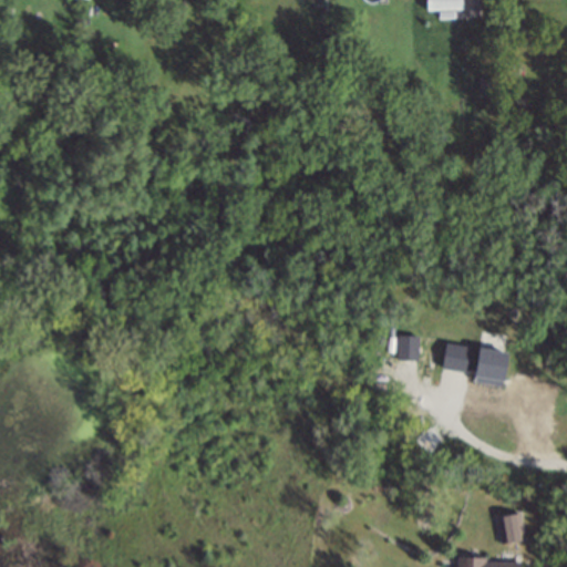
[(461,9),(461,0),(424,0),(425,10),(461,9)]
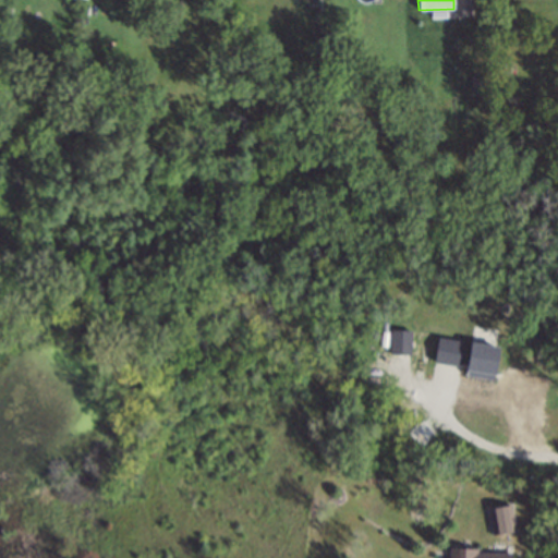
[(480,85),(466,84),(468,70),(481,70),(480,85)]
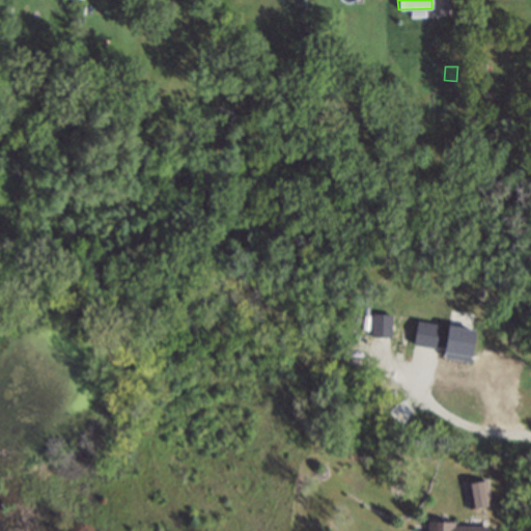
[(391,314),(370,314),(370,337),(390,337),(391,314)]
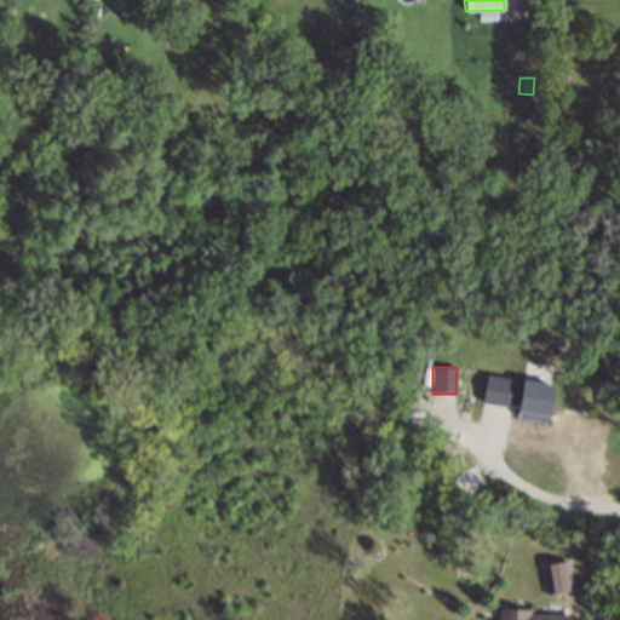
[(515,379),(486,374),(481,403),(511,408),(515,379)]
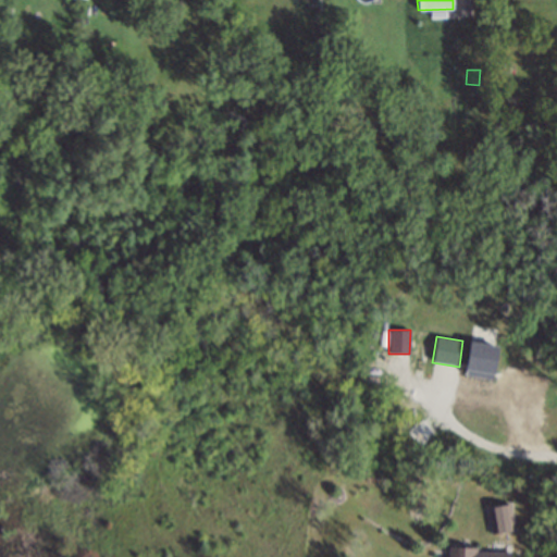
[(491,364),(460,361),(462,339),(493,343),(491,364)]
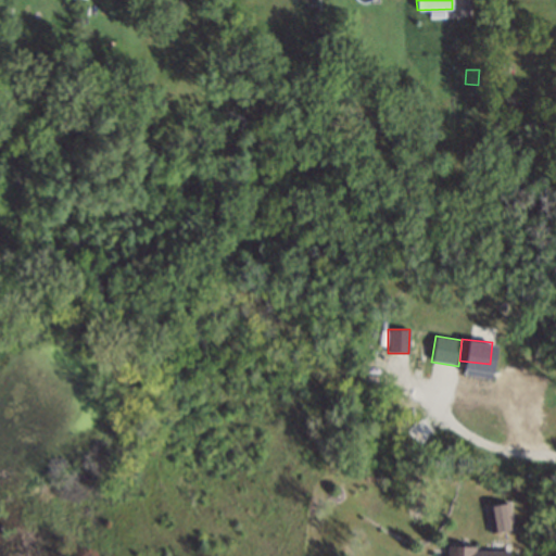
[(483,504),(508,501),(512,527),(488,530),(483,504)]
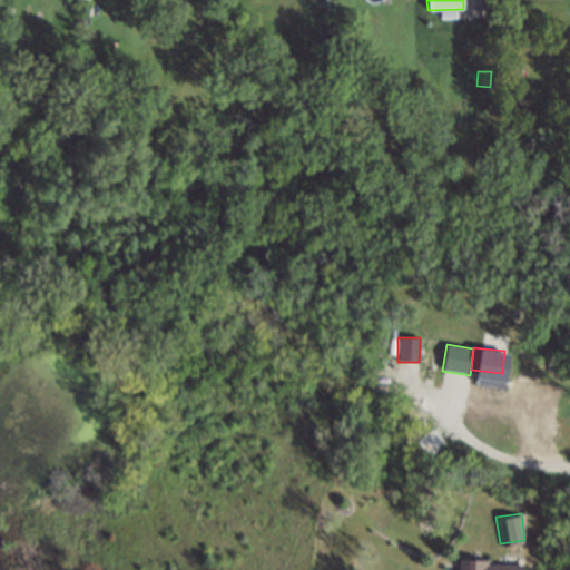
[(454,569),(455,556),(483,557),(483,561),(519,562),(518,569),(454,569)]
